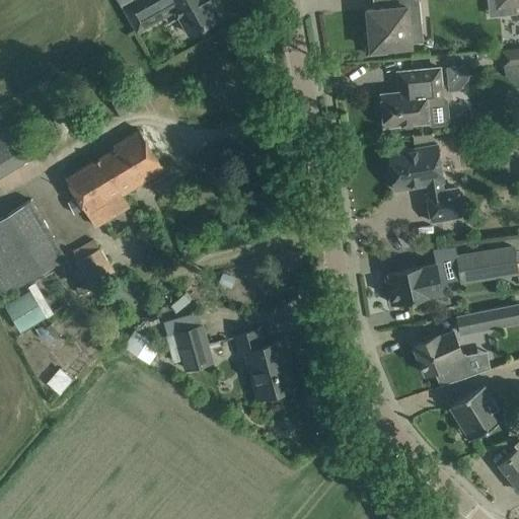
[(134,0),(123,6),(136,30),(164,15),(165,14),(174,9),(189,33),(219,16),(211,1),(212,1),(211,0),(134,0)]
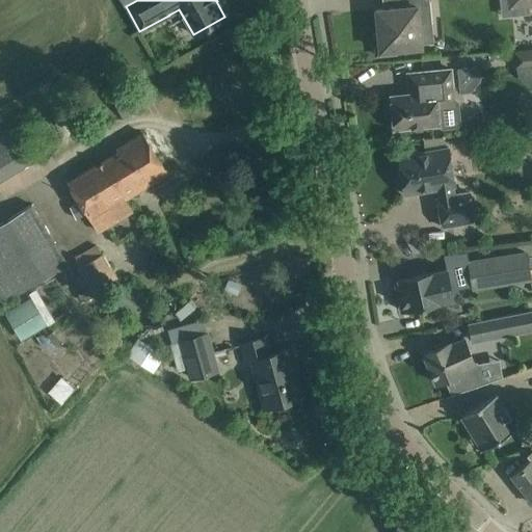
[(396,49),(421,47),(419,23),(431,22),(428,0),(401,0),(402,7),(375,9),(378,34),(374,35),(376,55),(396,53),(396,49)]
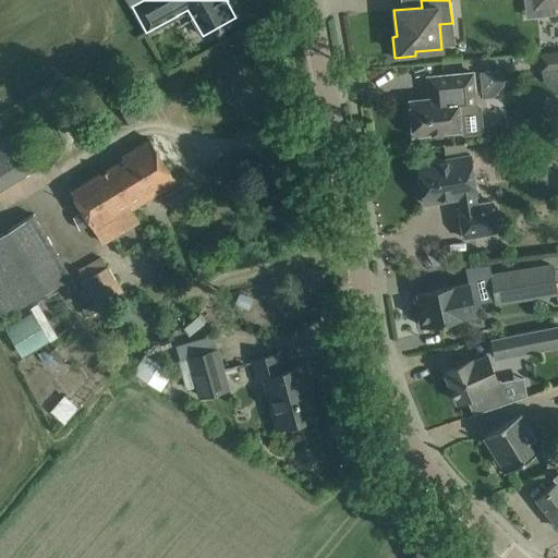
[(557,0),(531,0),(533,9),(557,7),(557,0)]
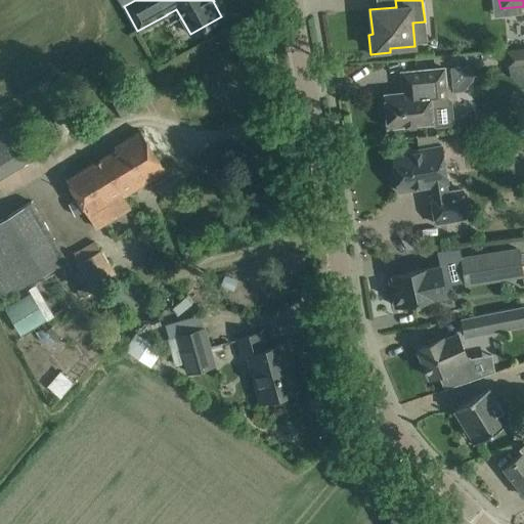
[(523,48),(506,50),(507,67),(509,67),(523,66),(523,48)]
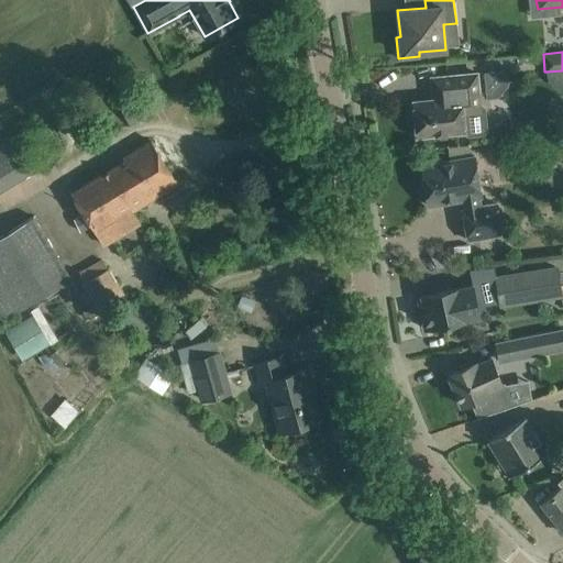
[(500,70),(484,73),(485,92),(490,92),(501,79),(500,74),(500,70)]
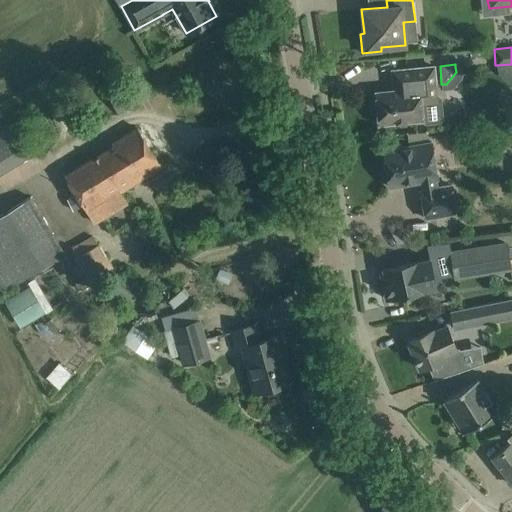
[(374,99),(371,102),(372,115),(376,119),(378,119),(379,124),(399,122),(421,120),(426,124),(440,123),(444,118),(442,97),(436,92),(434,66),(420,68),(400,69),(392,70),(394,90),(376,92),(376,98),(374,99)]
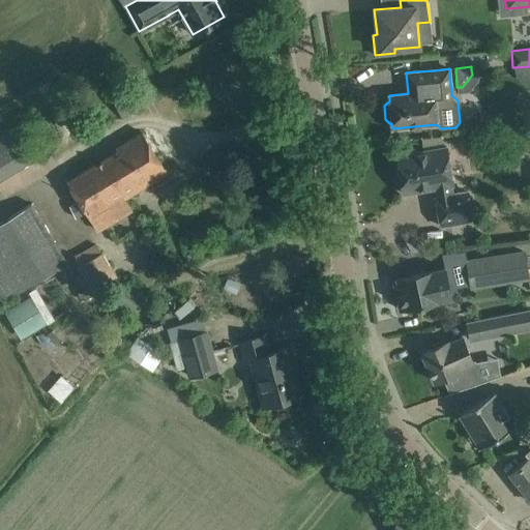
[(0,180),(30,163),(7,126),(0,130),(0,180)]
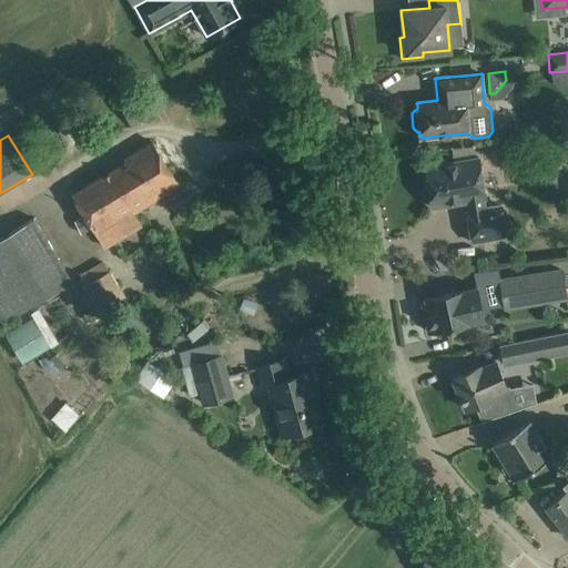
[(140,223),(133,211),(179,184),(153,142),(124,159),(127,163),(72,195),(102,245),(140,223)]
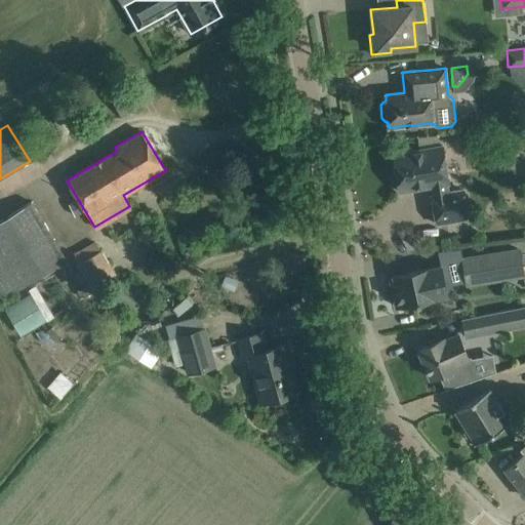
[(448,183),(442,145),(393,154),(399,192),(431,186),(433,195),(431,195),(436,224),(468,218),(462,190),(448,192),(446,184),(448,183)]
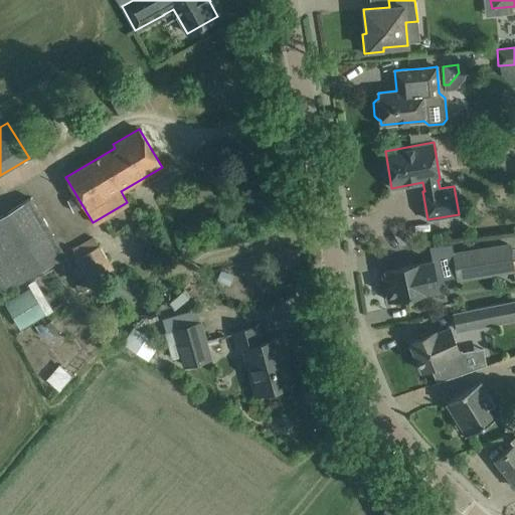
[(32,198),(0,217),(0,289),(2,293),(66,254),(32,198)]
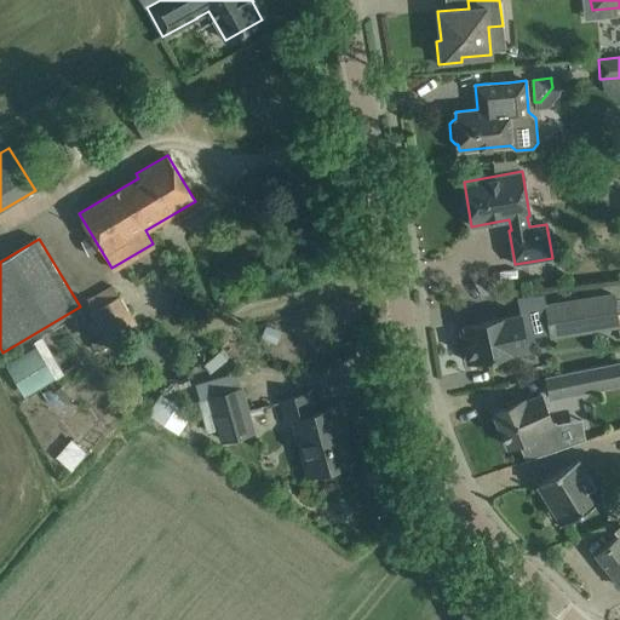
[(95,351),(137,327),(118,296),(116,297),(112,288),(85,304),(102,332),(89,340),(95,351)]
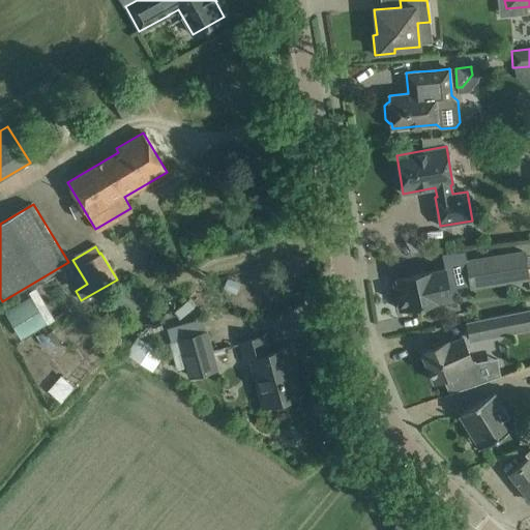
[(525,251),(465,260),(470,290),(529,281),(525,251)]
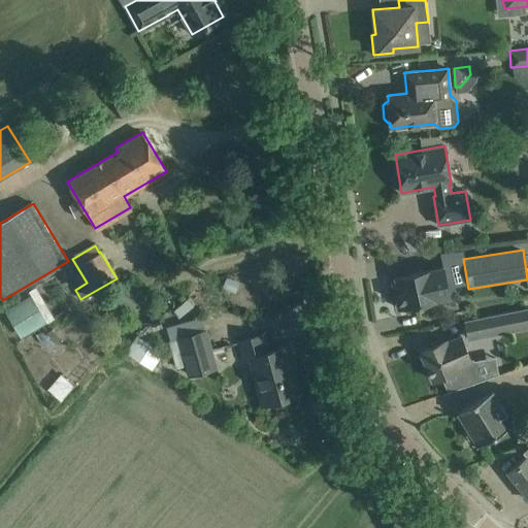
[(417,273),(396,277),(402,307),(423,303),(428,302),(450,297),(450,294),(448,288),(444,267),(440,268),(437,269),(422,272),(422,271),(417,273)]
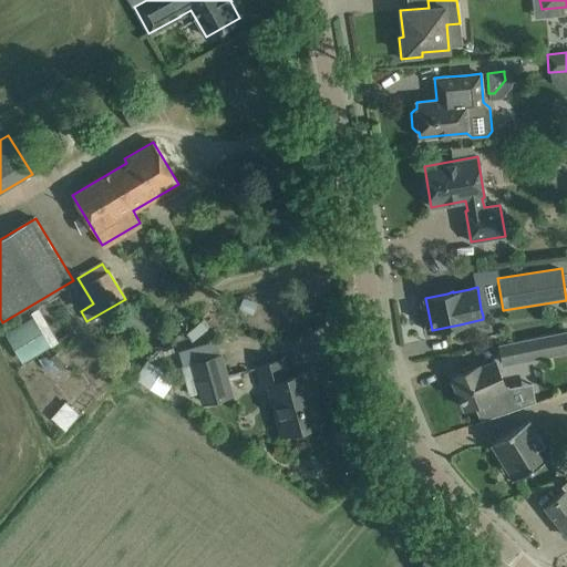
[(22,362),(50,346),(32,317),(4,333),(22,362)]
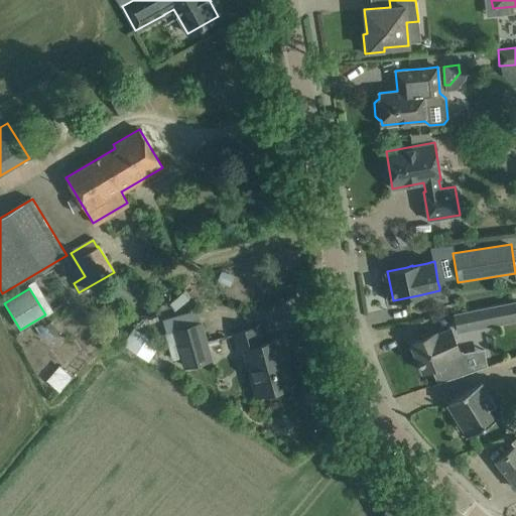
[(457,333),(515,320),(515,300),(453,313),(457,333)]
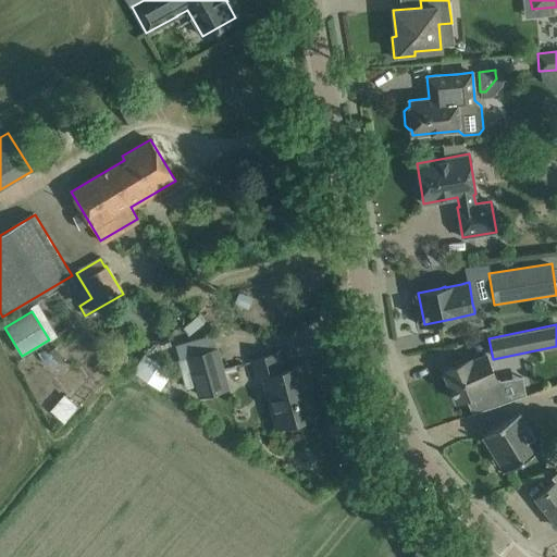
[(200,396),(227,388),(217,349),(189,357),(200,396)]
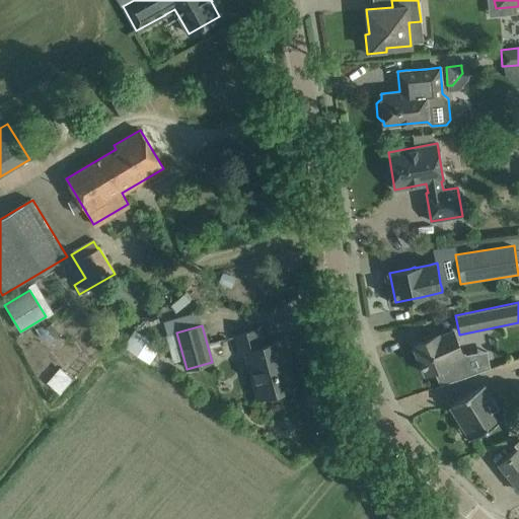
[(452,328),(414,345),(426,373),(434,370),(440,385),(470,374),(466,354),(463,355),(452,328)]
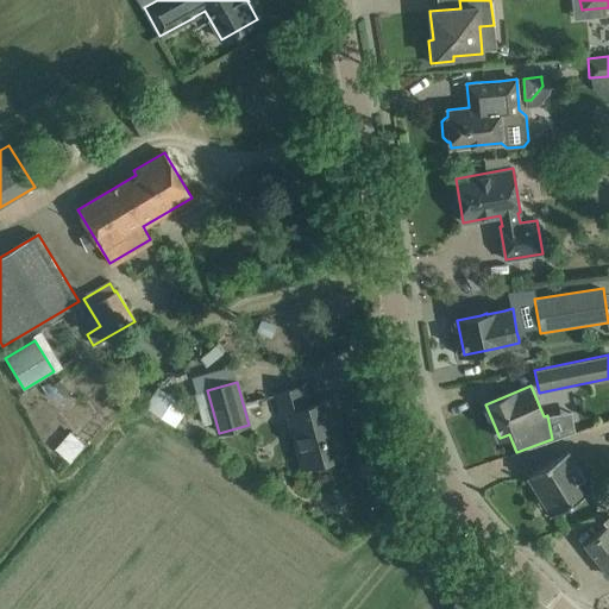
[(156,387),(144,406),(176,427),(188,408),(156,387)]
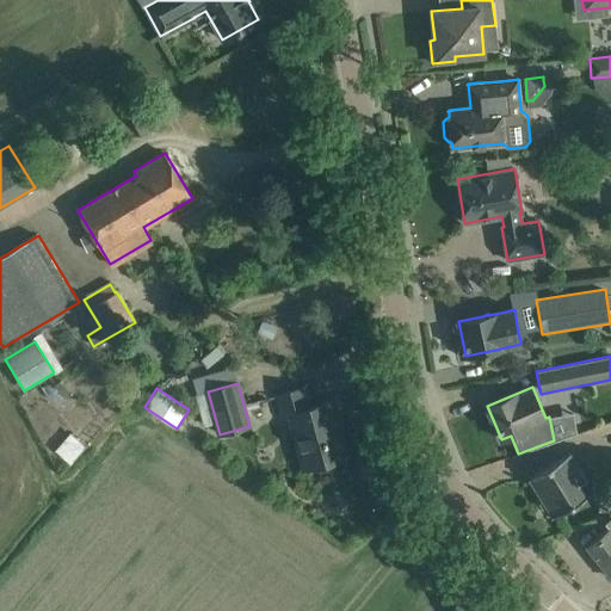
[(279,394),(276,395),(282,415),(288,414),(303,468),(325,462),(347,455),(346,454),(337,419),(332,401),(308,407),(302,388),(279,394)]
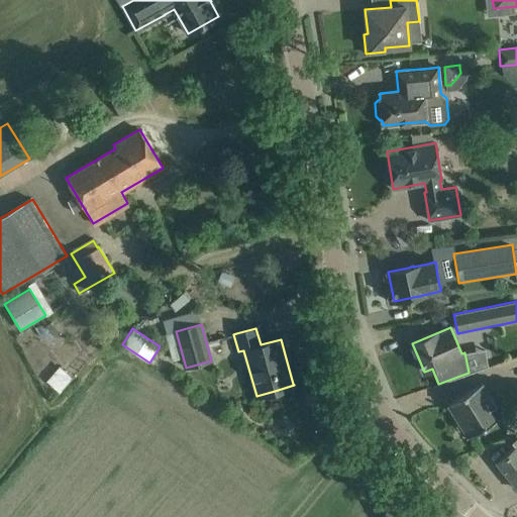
[(46,380),(60,391),(73,377),(60,366),(46,380)]
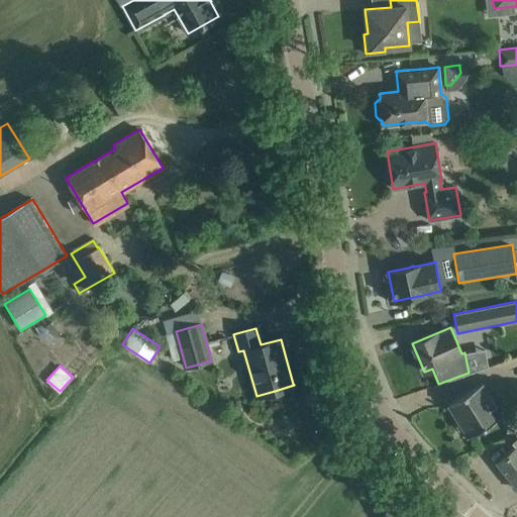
[(502,415),(482,383),(447,404),(459,424),(456,425),(462,435),(466,433),(468,436),(502,415)]
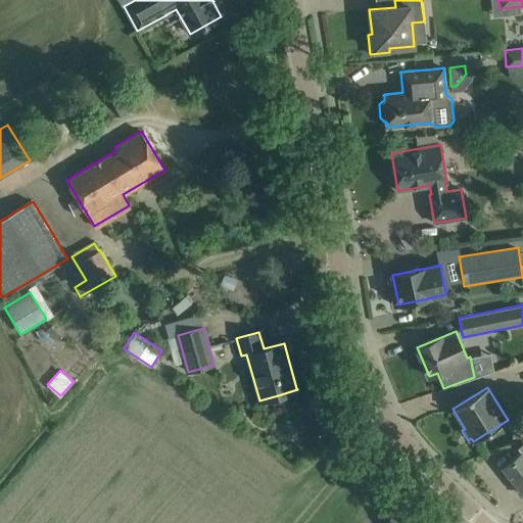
[(522,452),(503,467),(522,493),(522,492),(522,442),(518,447),(522,452)]
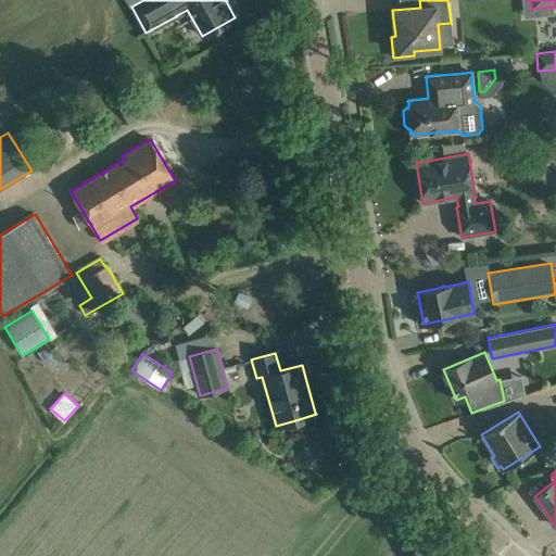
[(433,555),(417,545),(408,555),(433,555)]
